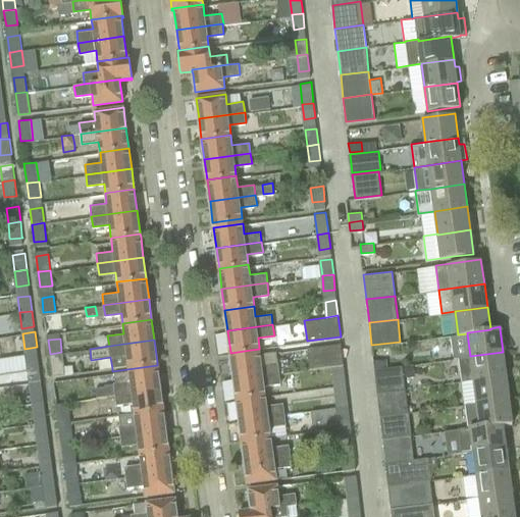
[(341,343),(308,347),(310,367),(332,365),(344,363),(341,343)]
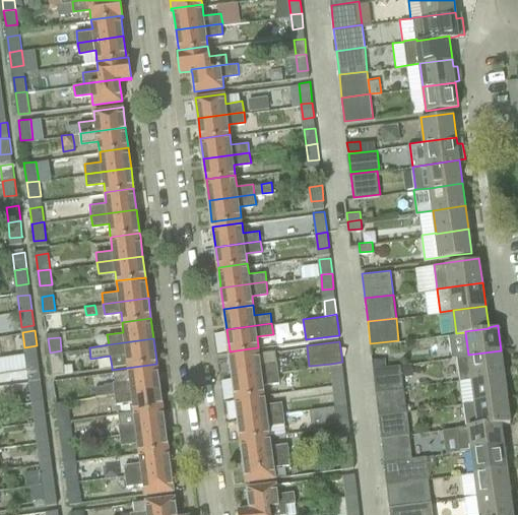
[(61,350),(50,352),(53,373),(64,372),(61,350)]
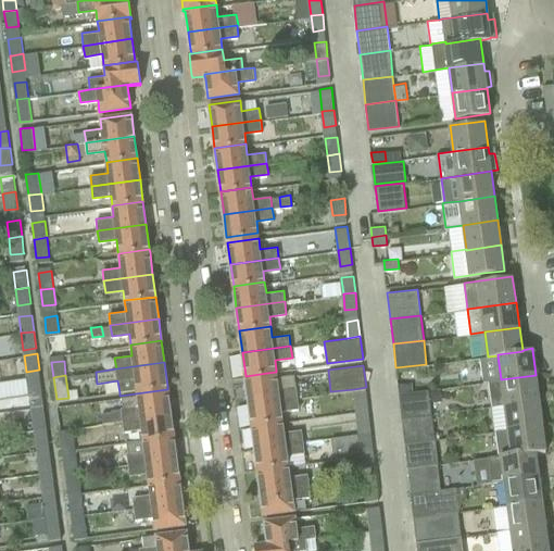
[(494,405),(504,403),(539,399),(536,375),(501,379),(491,380),(494,405)]
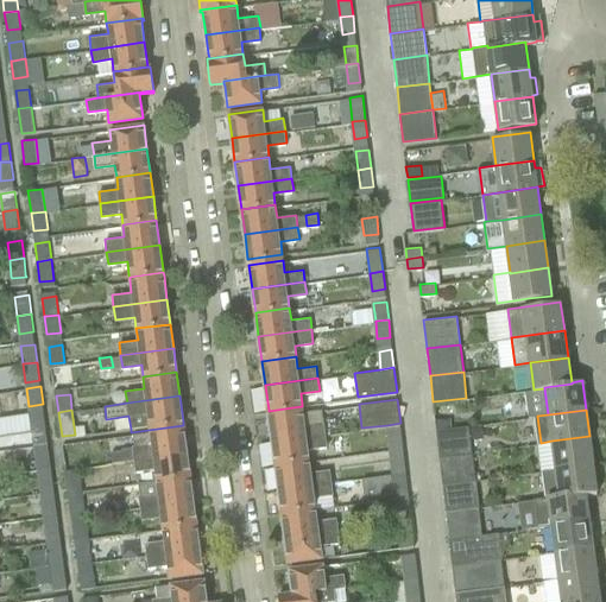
[(44,411),(30,412),(32,429),(33,441),(35,441),(36,441),(48,439),(44,411)]
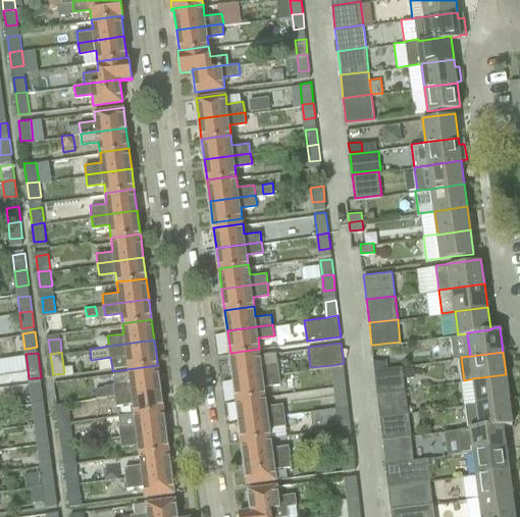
[(26,354),(0,357),(0,371),(28,368),(26,354)]
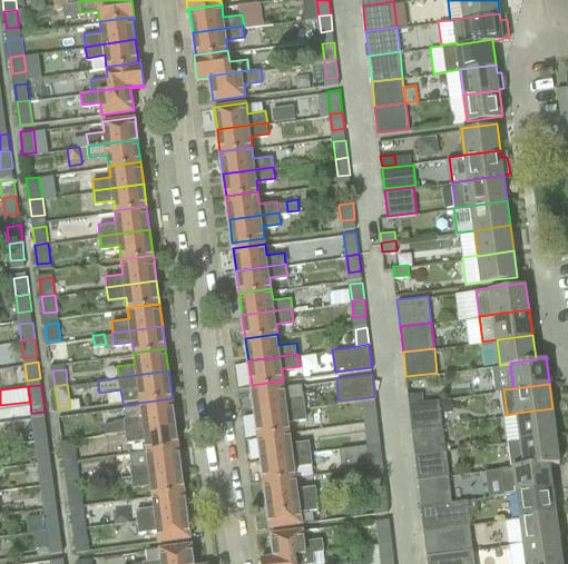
[(252,391),(255,413),(305,405),(304,395),(285,397),(284,386),(252,391)]
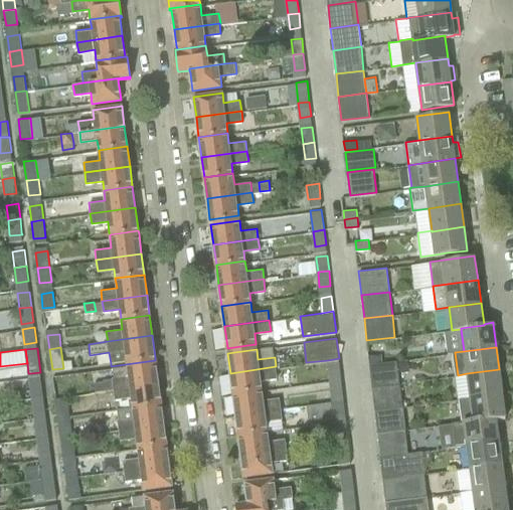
[(368,355),(369,363),(382,362),(381,353),(368,355)]
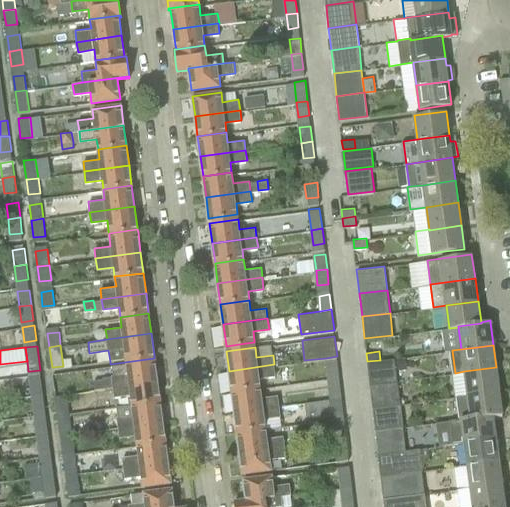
[(337,356),(326,358),(328,373),(339,371),(337,356)]
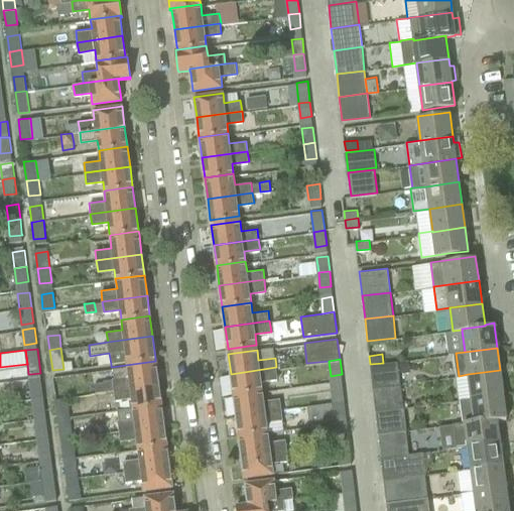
[(158,383),(156,363),(155,361),(111,367),(111,369),(112,379),(112,380),(112,381),(113,389),(158,383)]
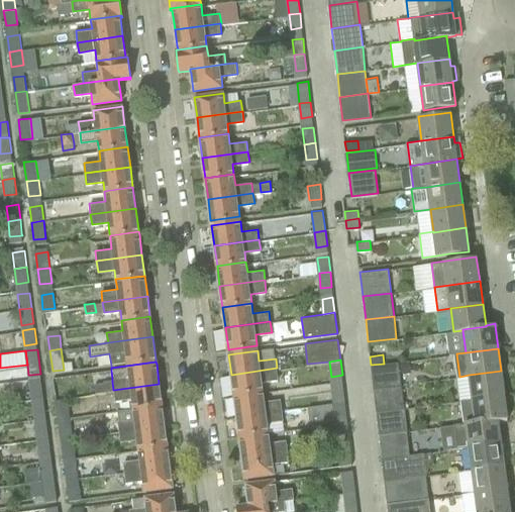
[(371,365),(374,388),(402,384),(399,362),(384,364),(371,365)]
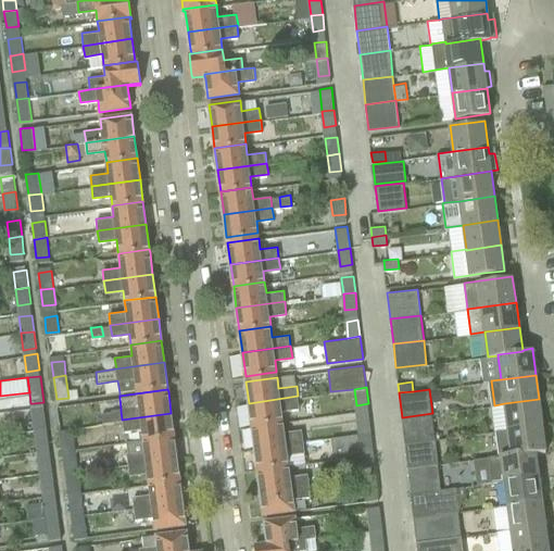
[(249,403),(252,425),(282,421),(281,410),(300,408),(298,396),(249,403)]
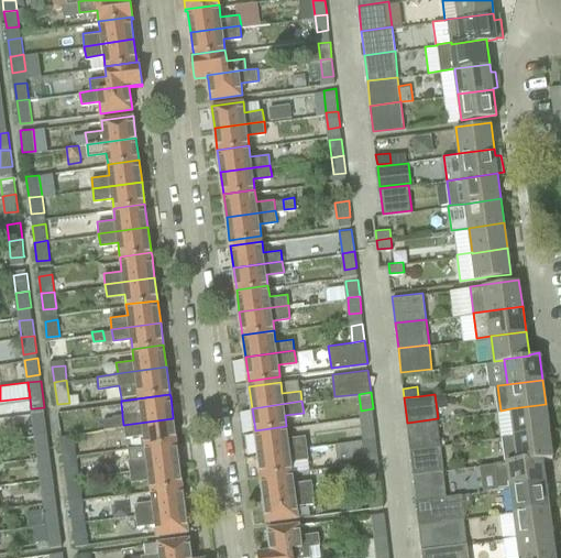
[(510,408),(514,434),(549,429),(546,404),(510,408)]
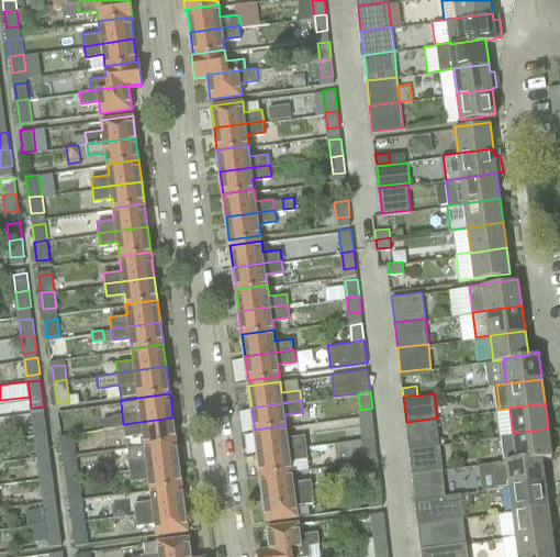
[(45,412),(32,413),(34,433),(47,431),(45,412)]
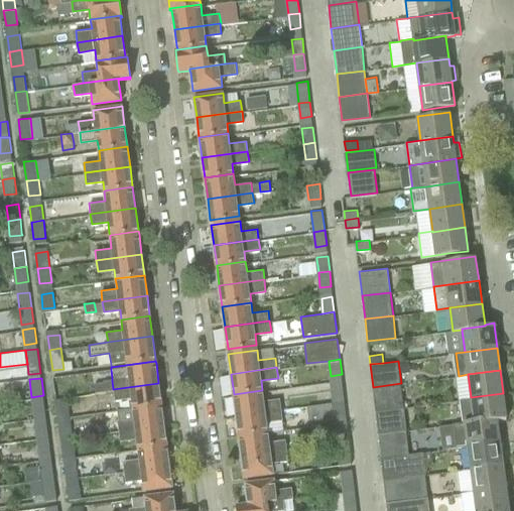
[(105,381),(94,382),(95,391),(106,390),(113,389),(112,381),(112,380),(112,379),(105,380),(105,381)]
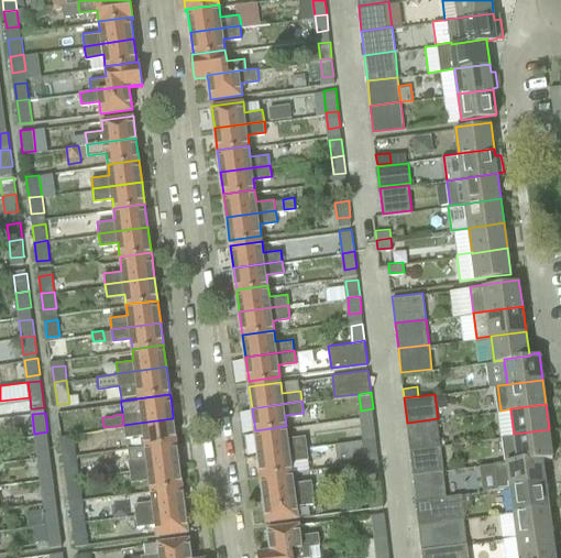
[(143,435),(144,445),(176,440),(173,418),(123,425),(125,437),(143,435)]
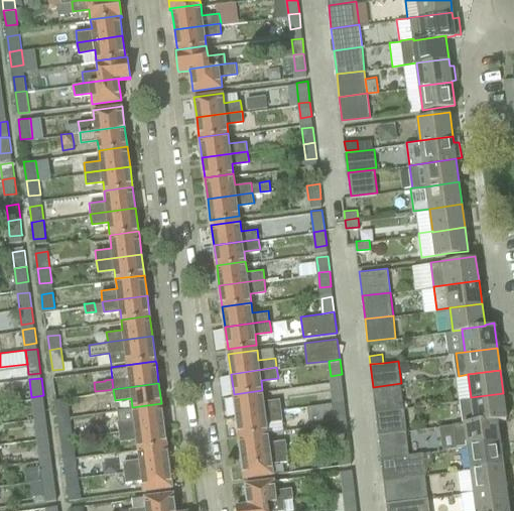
[(373,387),(376,410),(403,407),(401,383),(373,387)]
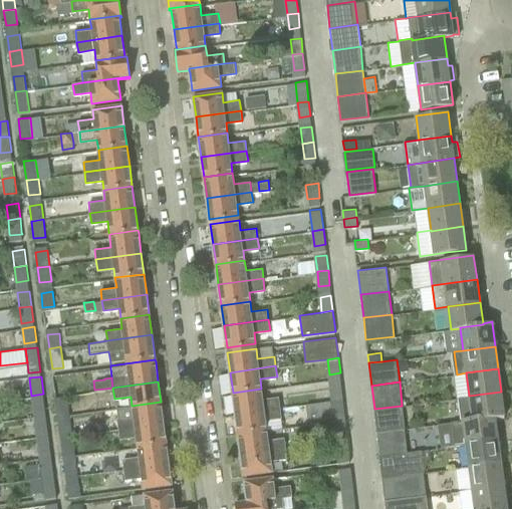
[(341,383),(330,385),(332,400),(342,399),(341,383)]
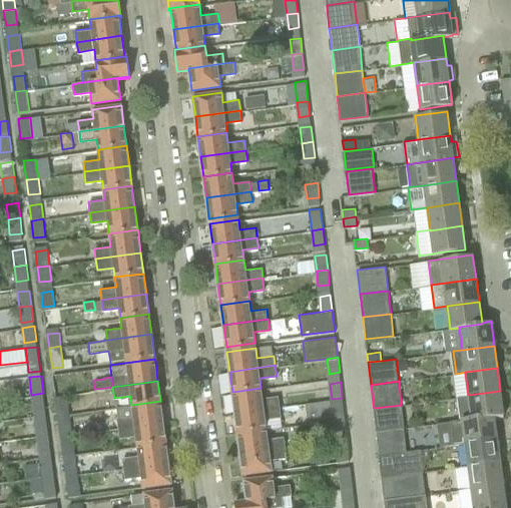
[(232,392),(234,412),(280,406),(279,396),(263,398),(261,388),(232,392)]
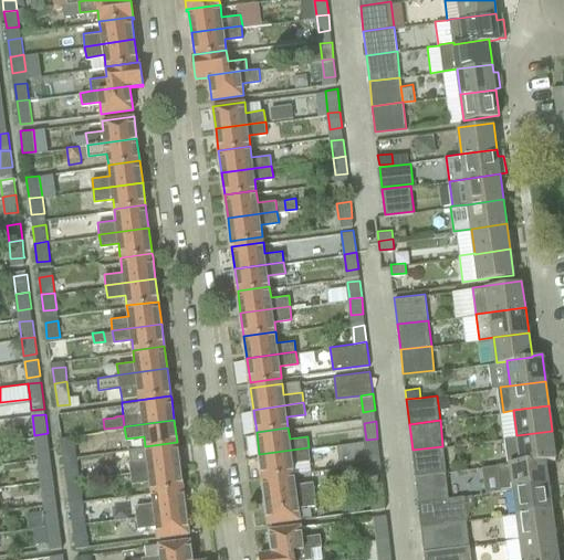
[(517,435),(507,437),(510,462),(545,457),(545,458),(556,457),(555,456),(552,431),(517,435)]
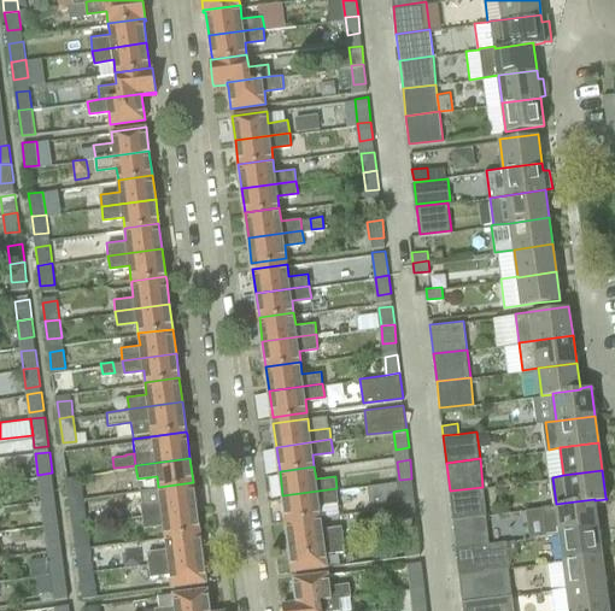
[(52,473),(37,475),(40,493),(54,491),(52,473)]
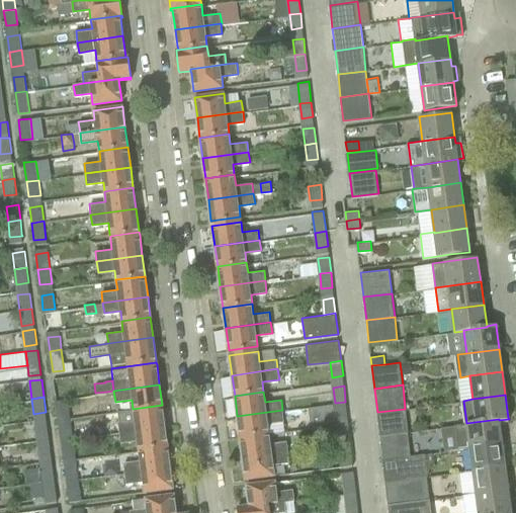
[(68,398),(56,400),(58,413),(59,413),(70,412),(68,398)]
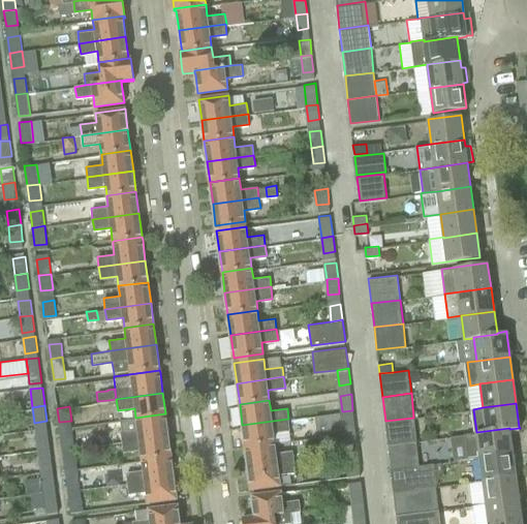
[(342,411),(344,432),(355,431),(352,410),(342,411)]
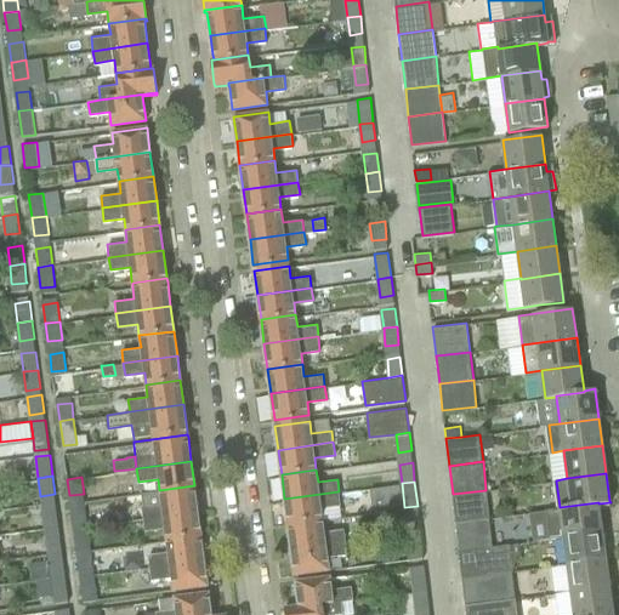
[(142,506),(143,517),(198,510),(194,485),(159,490),(162,502),(142,506)]
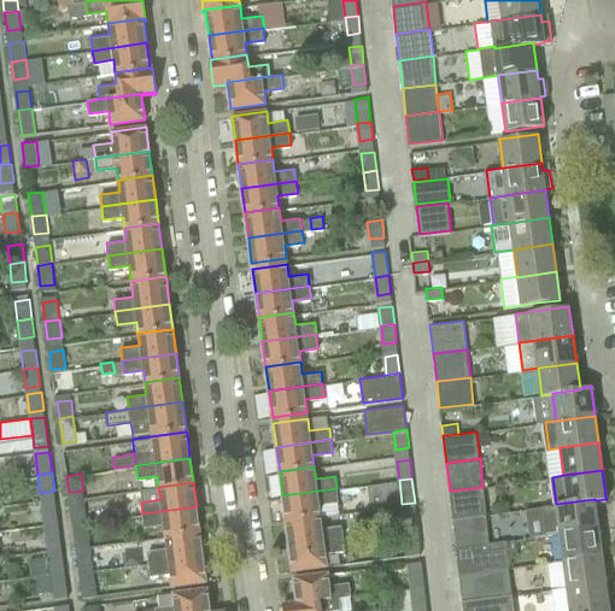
[(450,491),(452,518),(486,513),(482,487),(450,491)]
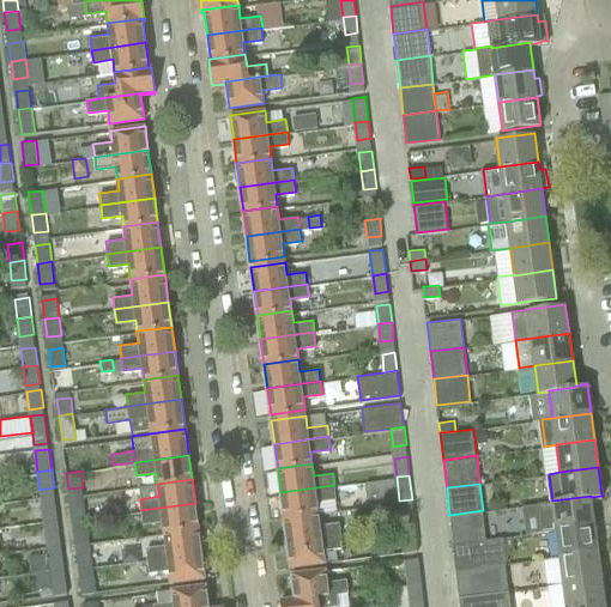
[(334,485),(280,492),(284,516),(319,511),(338,509),(334,485)]
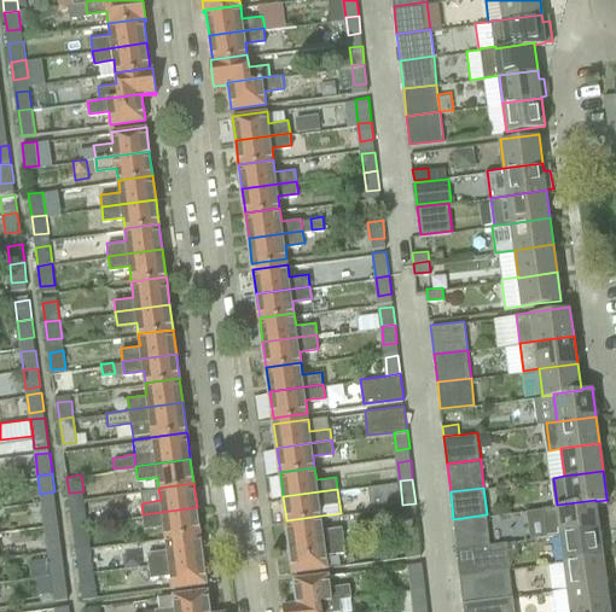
[(547,535),(561,532),(599,528),(596,501),(596,500),(557,505),(544,507),(547,535)]
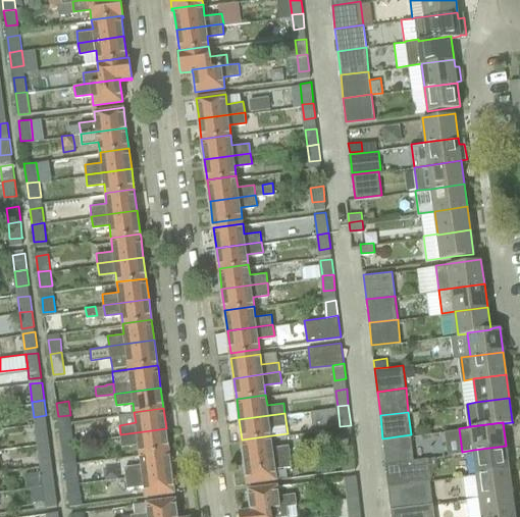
[(61,426),(59,427),(61,443),(63,443),(64,442),(73,441),(71,425),(61,426)]
